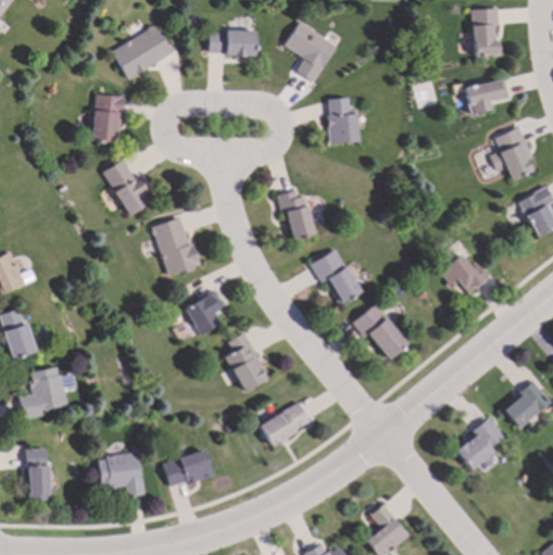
[(0,0),(0,16),(11,0),(0,0)]
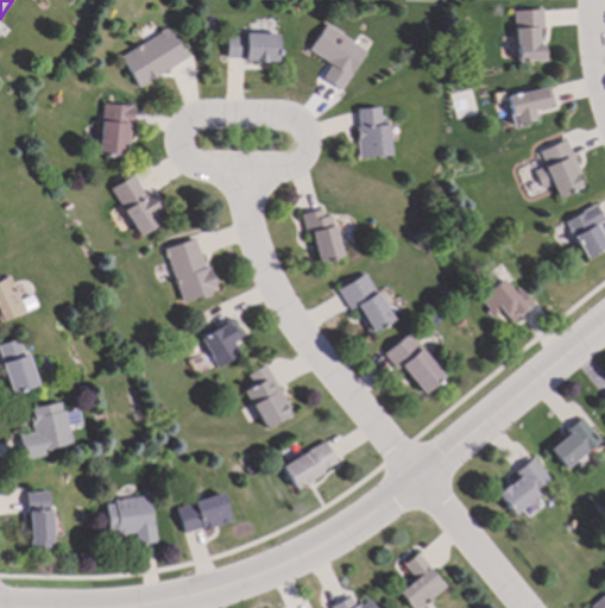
[(546,60),(544,43),(540,44),(539,27),(544,27),(544,10),(516,11),(518,61),(546,60)]
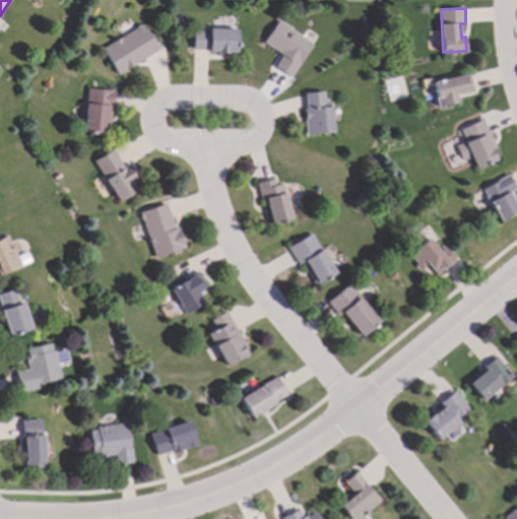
[(315,42),(279,20),(266,43),(285,54),(277,66),(294,76),(315,42)]
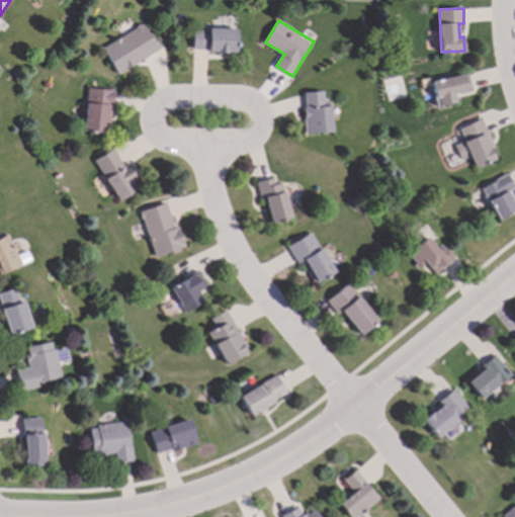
[(119,74),(162,50),(147,23),(104,48),(119,74)]
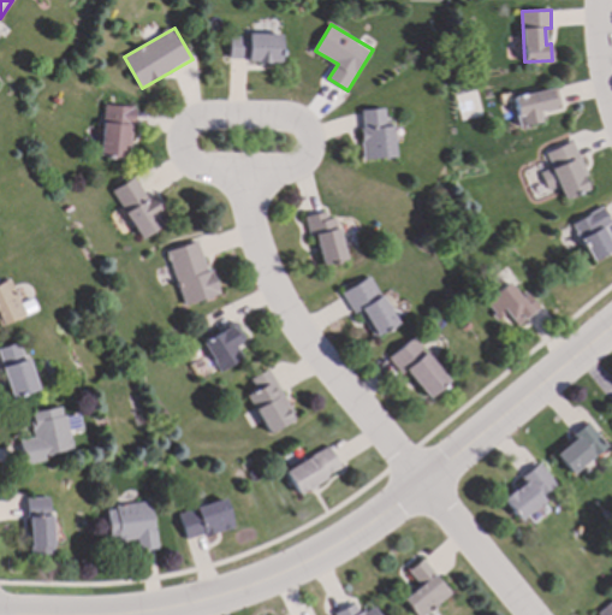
[(232,34),(231,60),(283,61),(283,35),(232,34)]
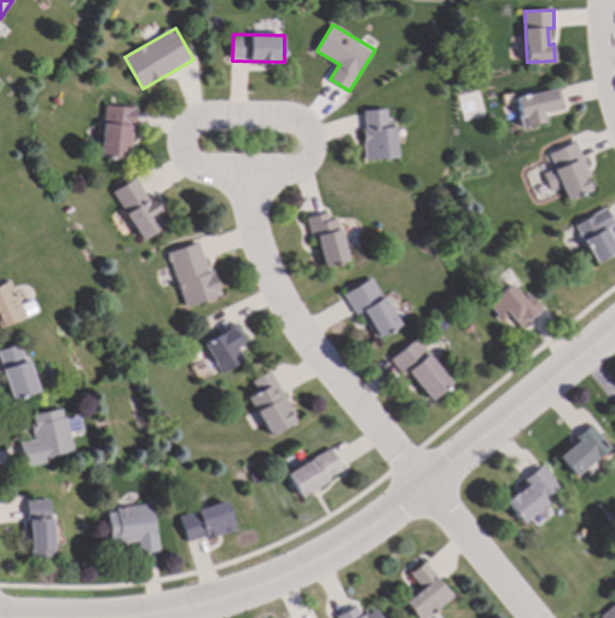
[(543,111),(566,108),(563,90),(518,94),(522,127),(545,123),(543,111)]
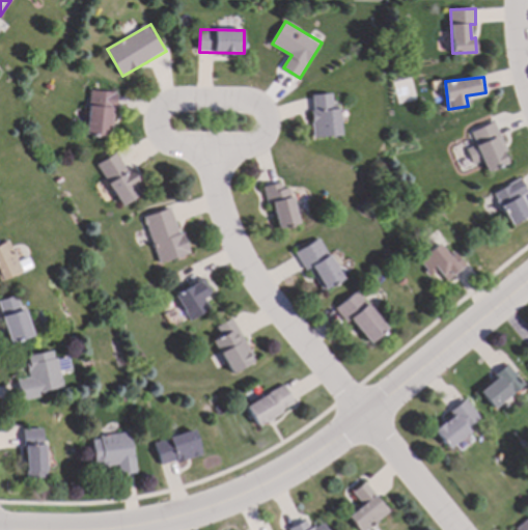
[(117,91),(91,90),(89,135),(115,136),(117,91)]
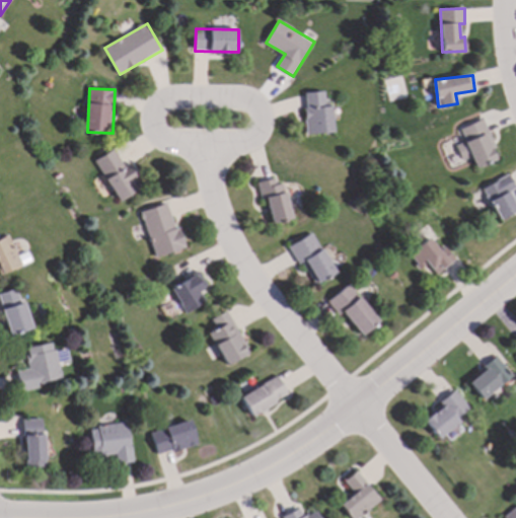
[(308,134),(334,133),(333,99),(327,99),(326,91),(306,92),(308,134)]
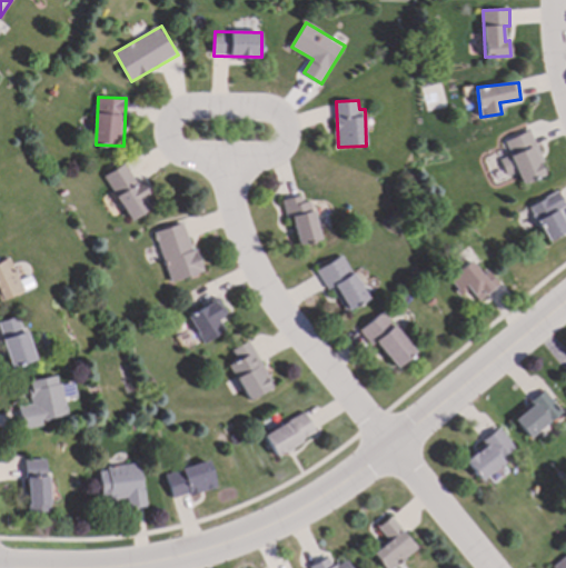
[(506,140),(512,155),(502,159),(508,176),(518,172),(523,183),(546,176),(542,163),(545,162),(533,130),(506,140)]
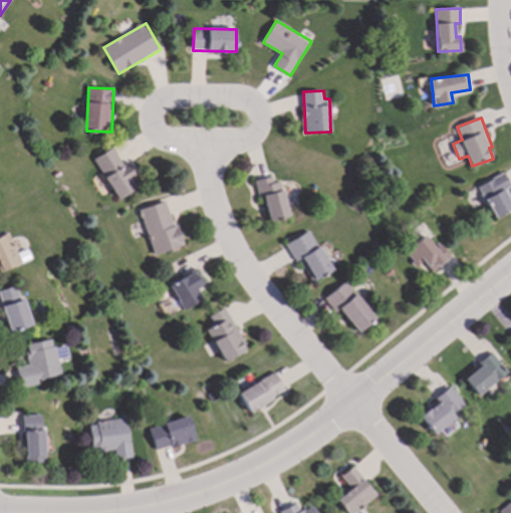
[(97,158),(117,199),(142,188),(130,162),(123,165),(115,148),(97,158)]
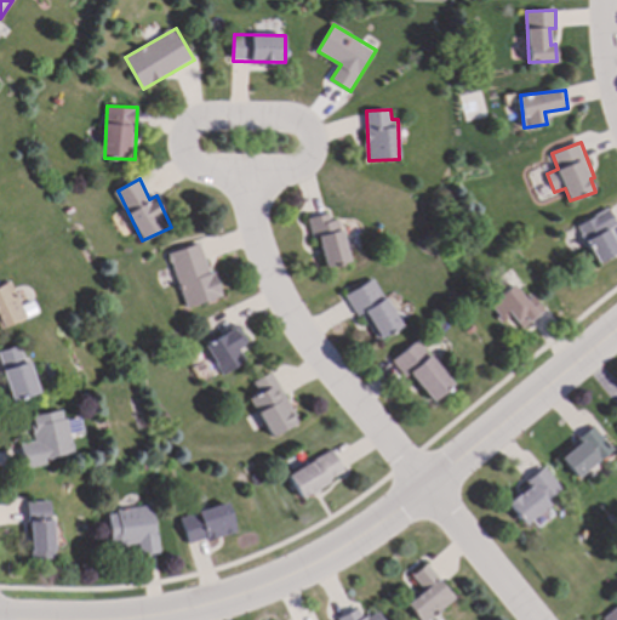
[(580,223),(598,262),(616,252),(616,239),(611,228),(616,226),(616,220),(611,209),(580,223)]
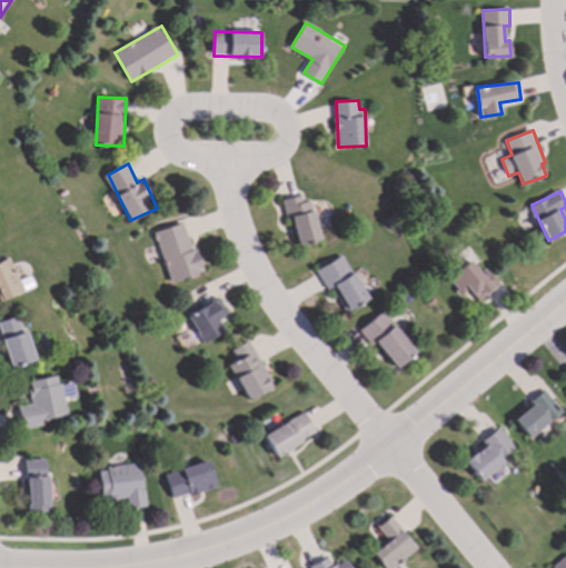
[(321,240),(313,200),(305,202),(303,196),(284,199),(288,218),(294,217),(299,245),(321,240)]
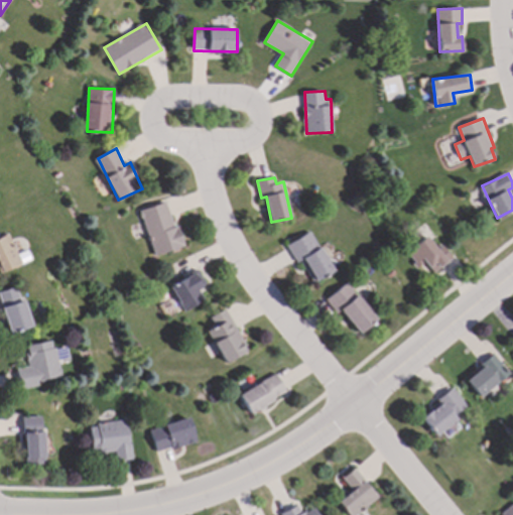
[(186,246),(179,225),(176,227),(168,202),(142,210),(157,255),(186,246)]
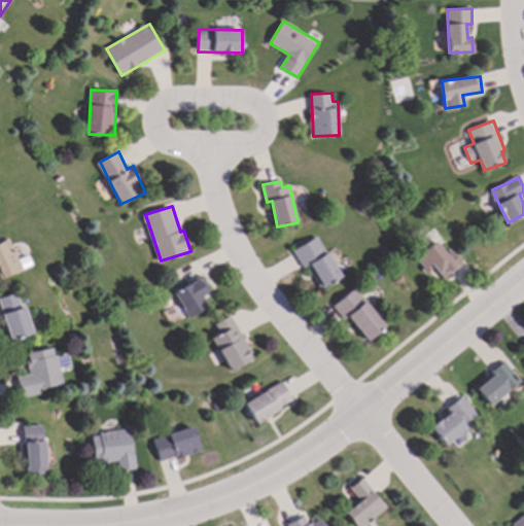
[(294,248),(304,268),(309,266),(320,288),(341,278),(321,236),(294,248)]
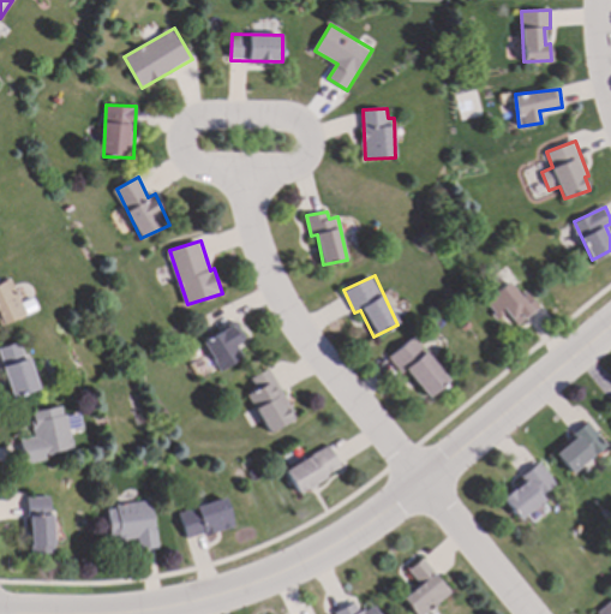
[(39,310),(34,298),(22,303),(12,279),(0,284),(0,322),(1,326),(39,310)]
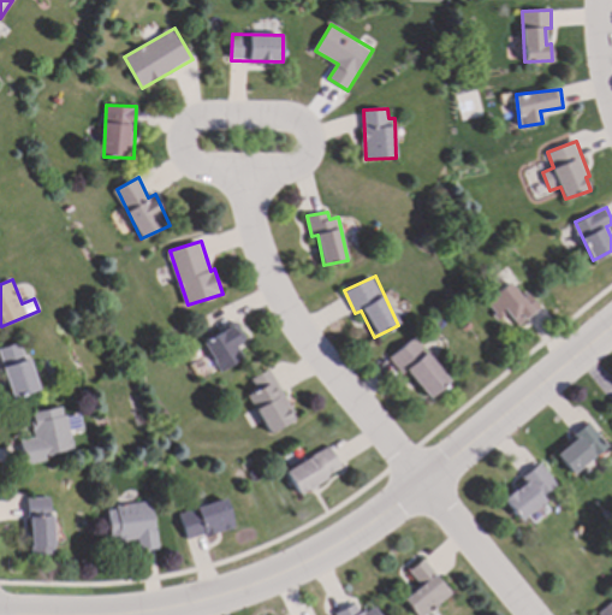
[(517,325),(541,308),(529,293),(522,297),(511,282),(486,300),(499,319),(509,313),(517,325)]
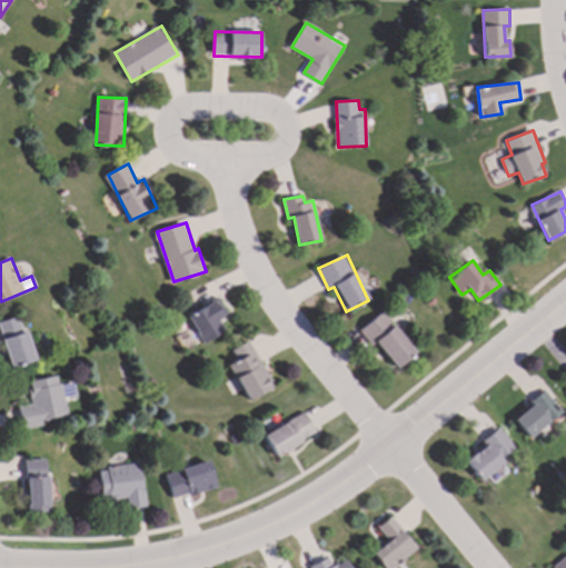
[(189,316),(205,344),(228,331),(221,318),(229,314),(220,298),(189,316)]
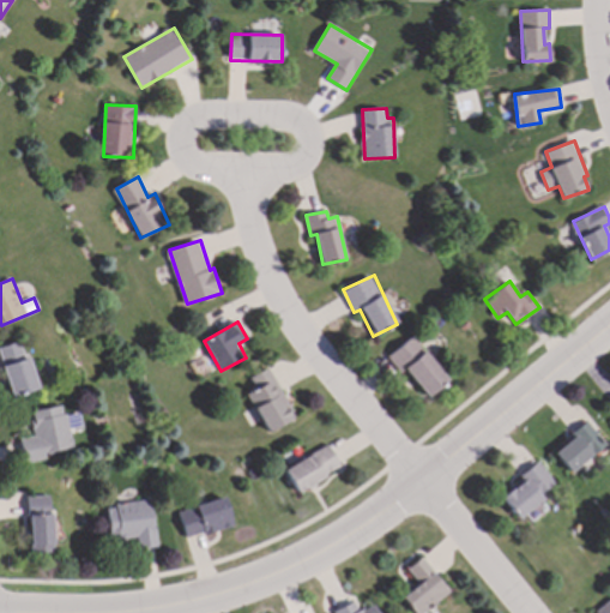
[(450,379),(412,336),(391,355),(429,397),(450,379)]
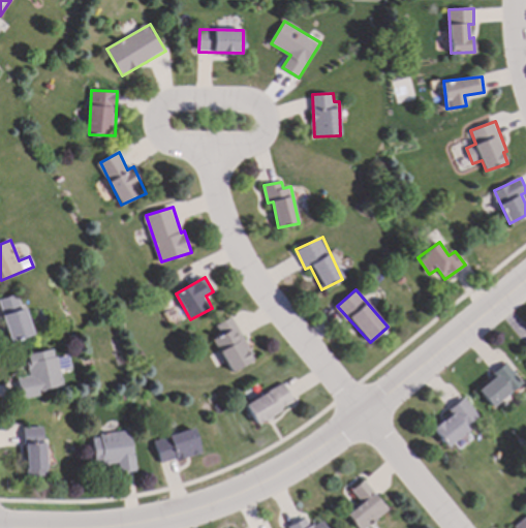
[(0,299),(0,303),(11,342),(33,335),(20,293),(0,299)]
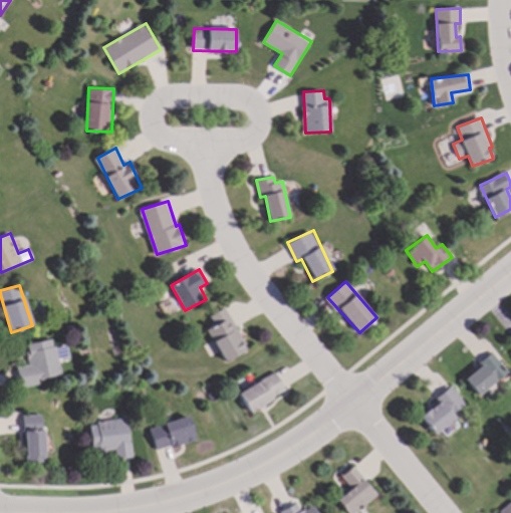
[(211,315),(216,325),(209,328),(224,361),(248,349),(228,307),(211,315)]
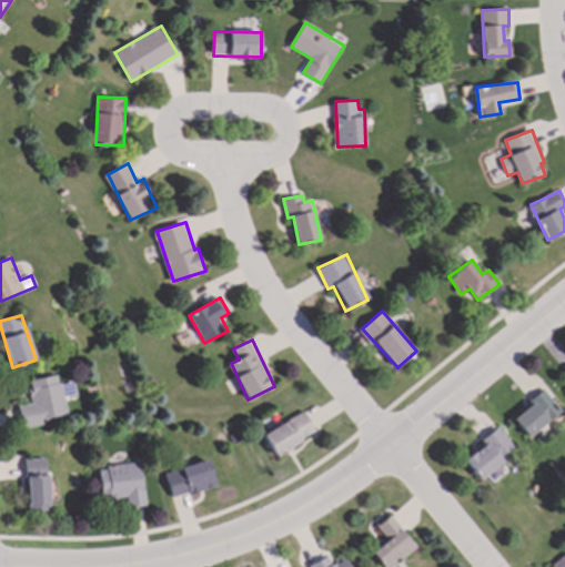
[(24,428),(44,424),(43,419),(68,414),(60,375),(29,381),(33,403),(20,406),(24,428)]
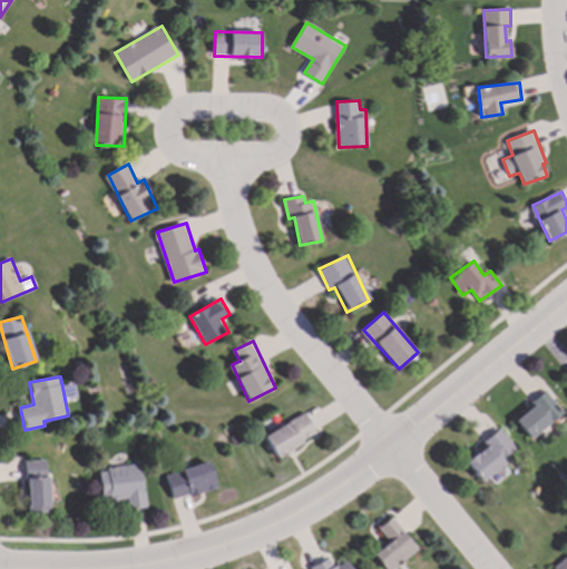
[(515,420),(533,440),(564,411),(546,391),(515,420)]
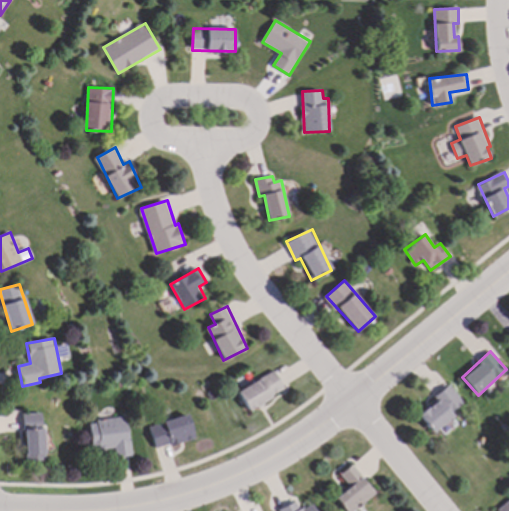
[(238,391),(248,409),(285,390),(275,371),(238,391)]
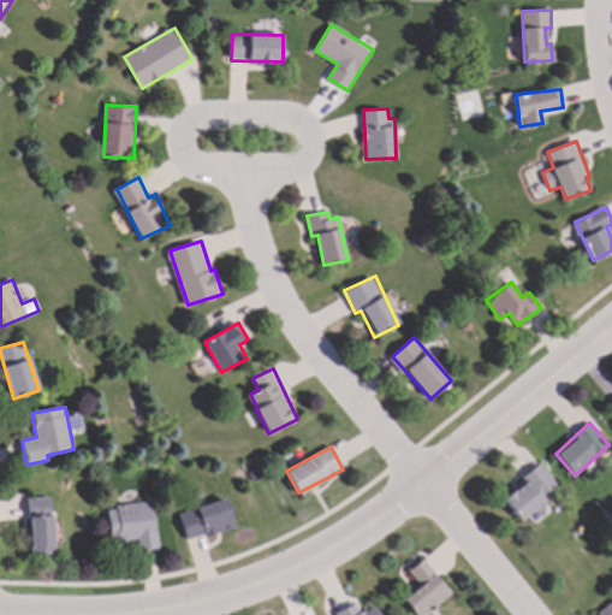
[(559,488),(540,462),(522,477),(526,483),(504,498),(520,519),(559,488)]
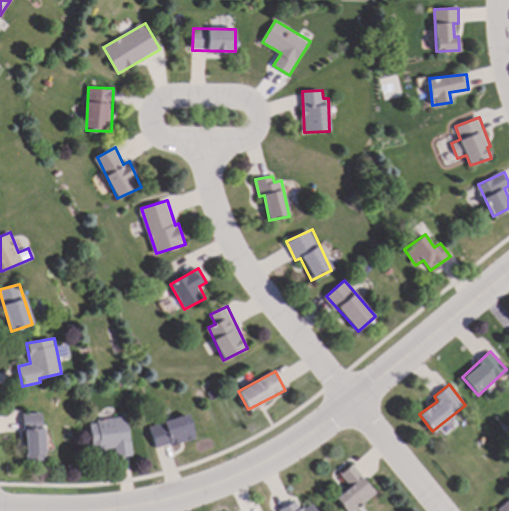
[(44,413),(25,413),(26,460),(45,460),(44,413)]
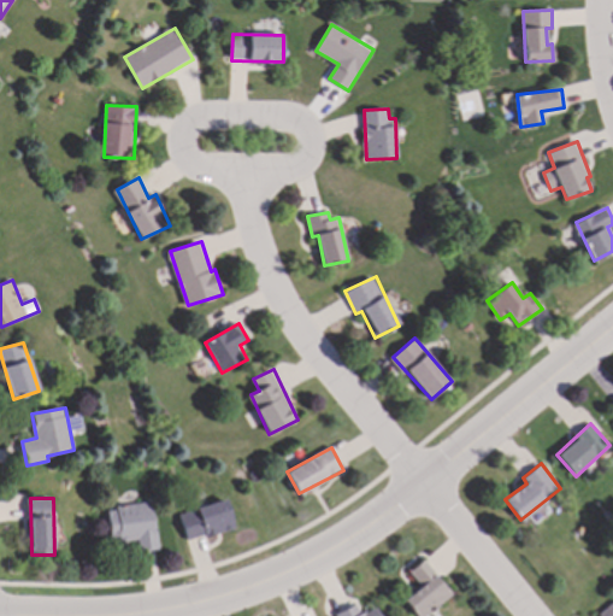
[(188,541),(236,527),(228,499),(180,514),(188,541)]
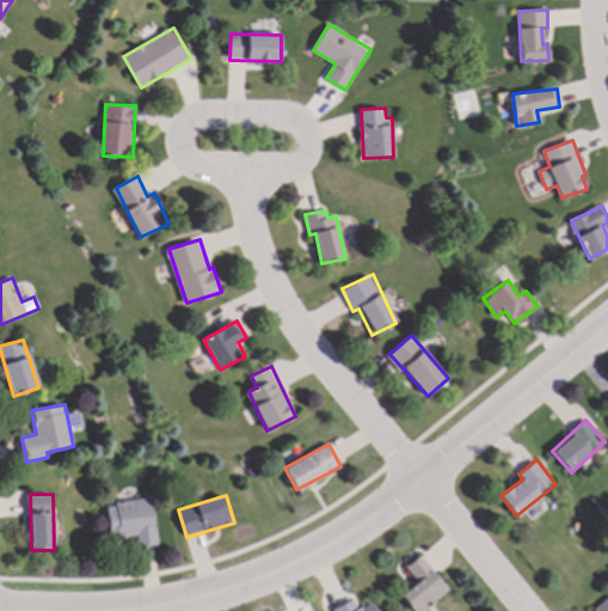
[(157,544),(152,499),(108,503),(111,538),(137,536),(139,547),(157,544)]
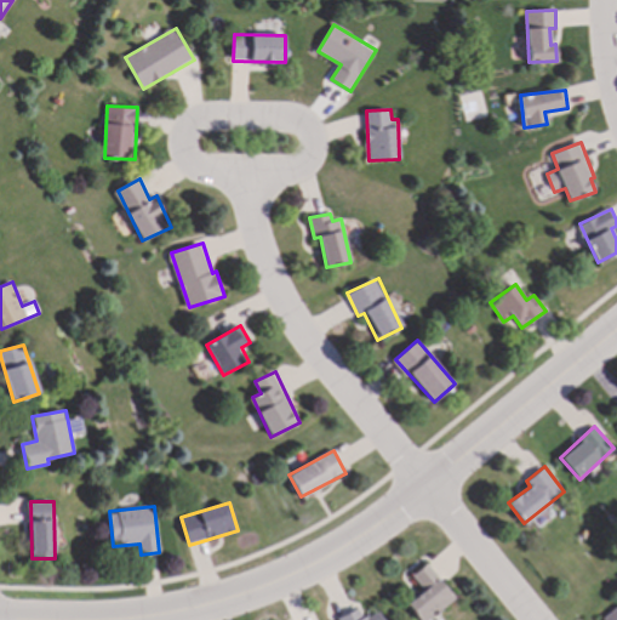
[(412,574),(424,591),(407,603),(418,619),(426,619),(455,602),(429,563),(412,574)]
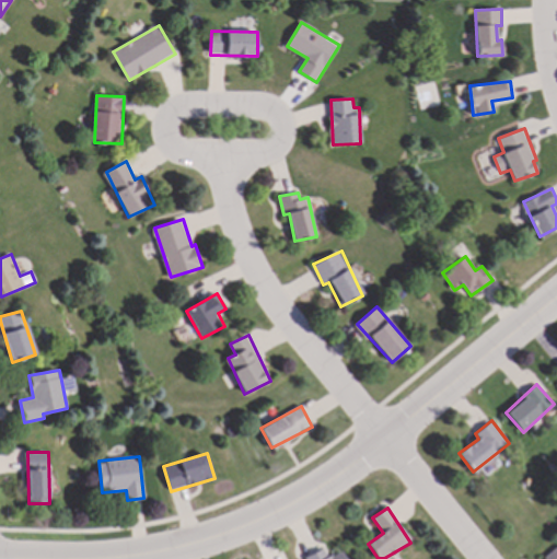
[(309,558),(346,558),(343,550),(328,558),(324,548),(308,556),(309,558)]
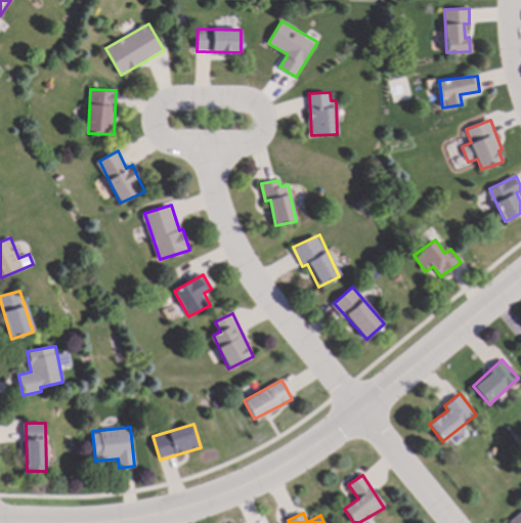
All buildings are outlined.
